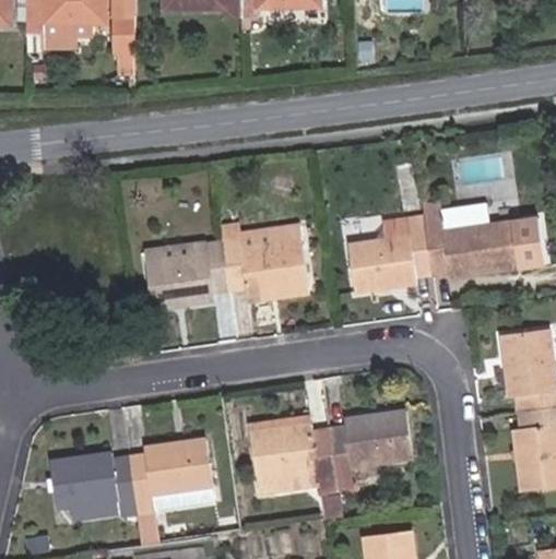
[(0,24),(10,24),(9,0),(0,0),(0,24)]
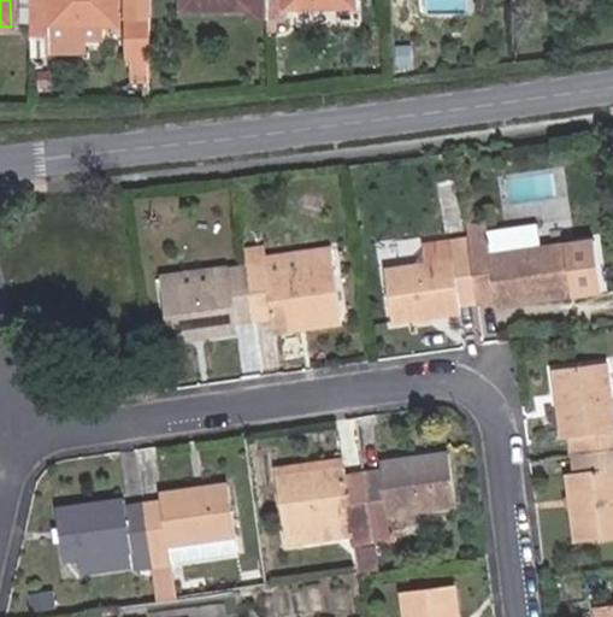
[(116,27),(116,0),(29,0),(29,35),(45,35),(45,28),(101,27),(116,27)]
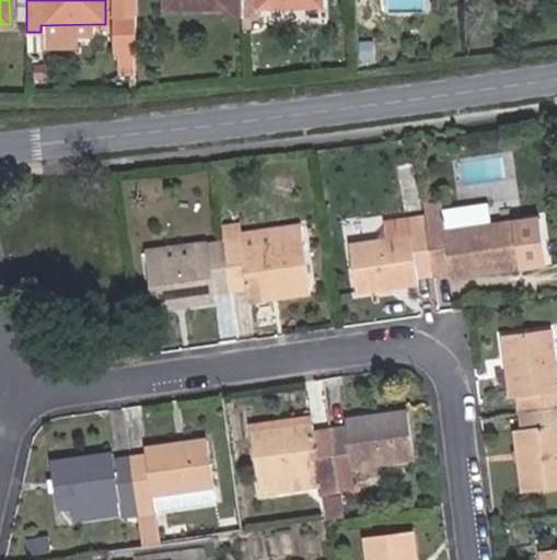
[(136,53),(135,0),(112,0),(113,54),(136,53)]
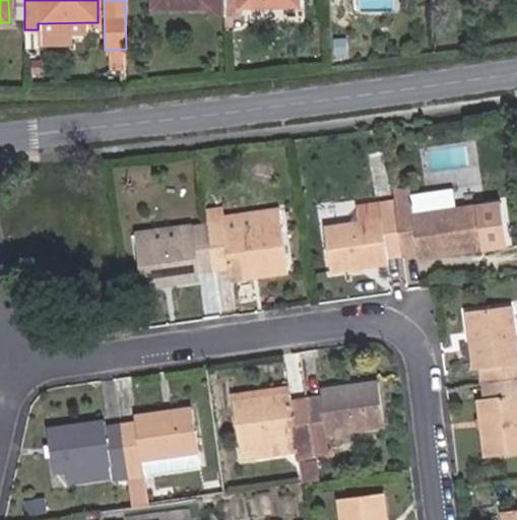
[(225,15),(224,0),(148,0),(148,9),(209,9),(210,15),(225,15)]
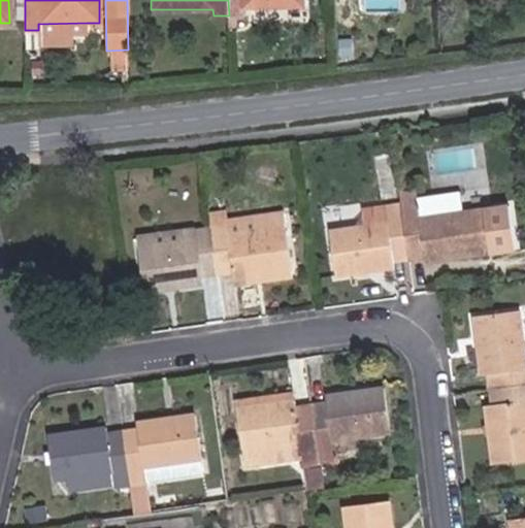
[(303,8),(303,0),(228,0),(229,15),(245,15),(244,8),(303,8)]
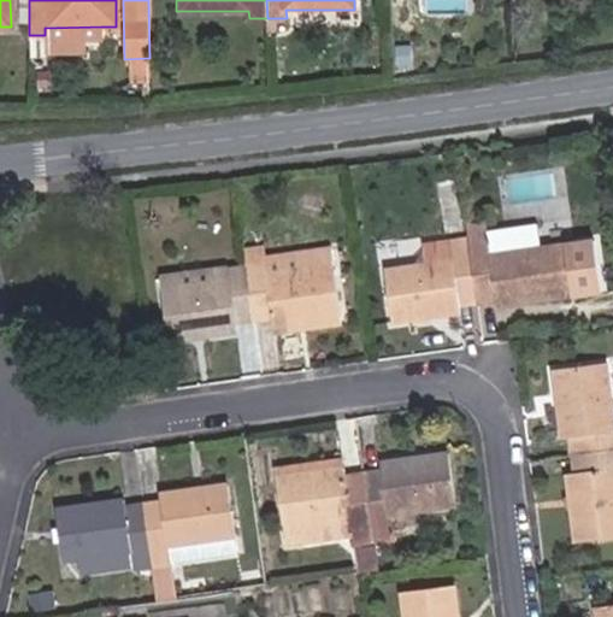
[(82,53),(82,40),(101,40),(101,27),(45,28),(45,35),(45,54),(82,53)]
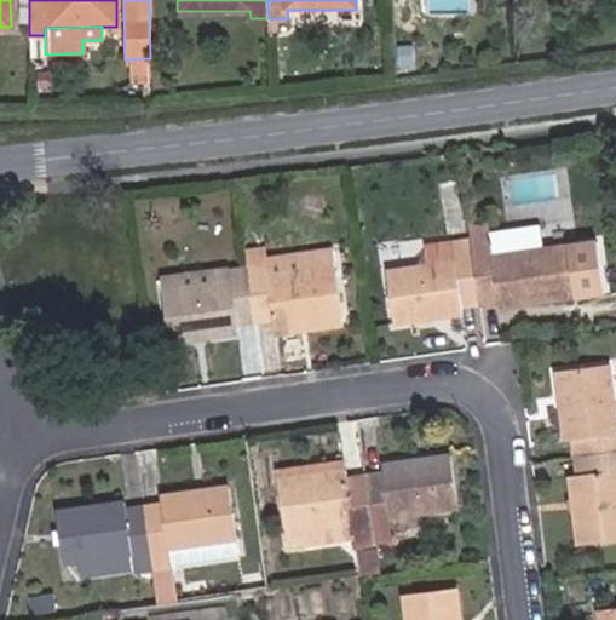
[(489,256),(540,246),(537,222),(487,228),(489,256)]
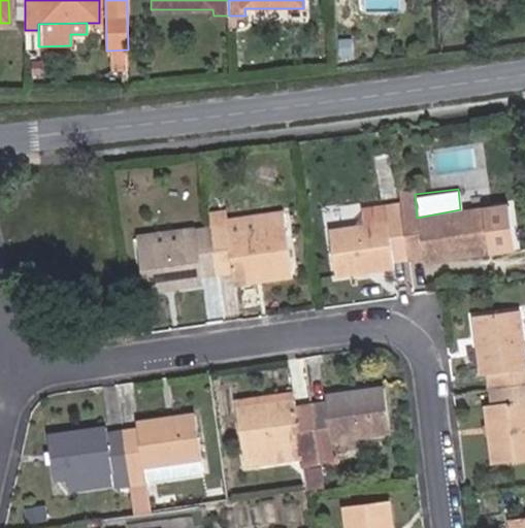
[(486,205),(460,209),(417,218),(415,194),(398,196),(400,207),(408,254),(427,253),(428,259),(494,250),(486,205)]
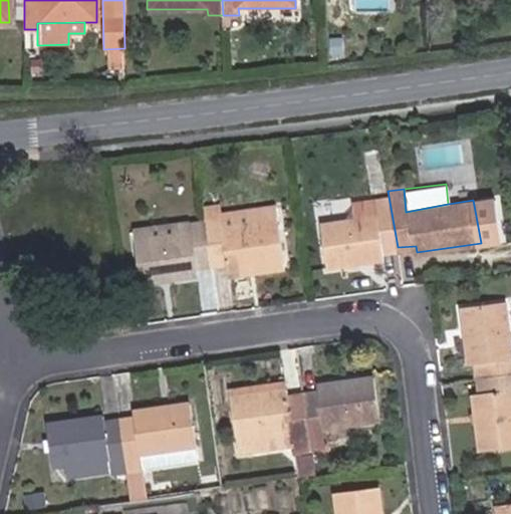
[(398,247),(390,202),(375,204),(377,215),(351,219),(321,223),(328,266),(387,259),(384,248),(398,247)]
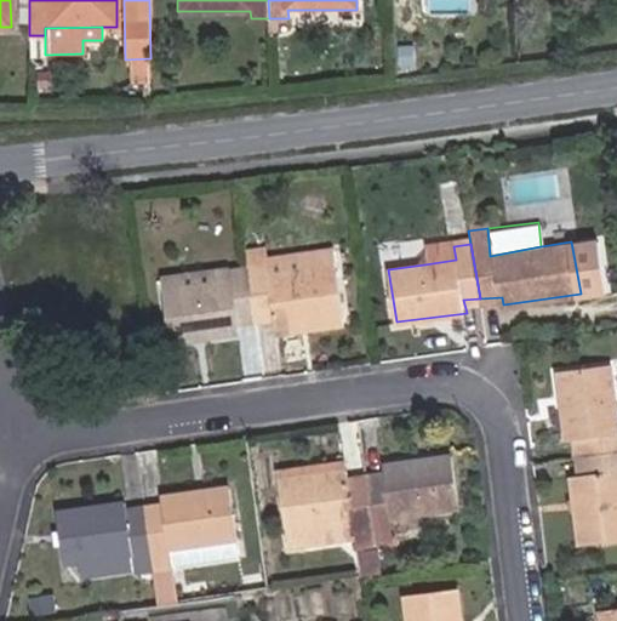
[(342,326),(331,249),(263,258),(262,249),(243,251),(246,268),(253,324),(272,320),(274,336),(342,326)]
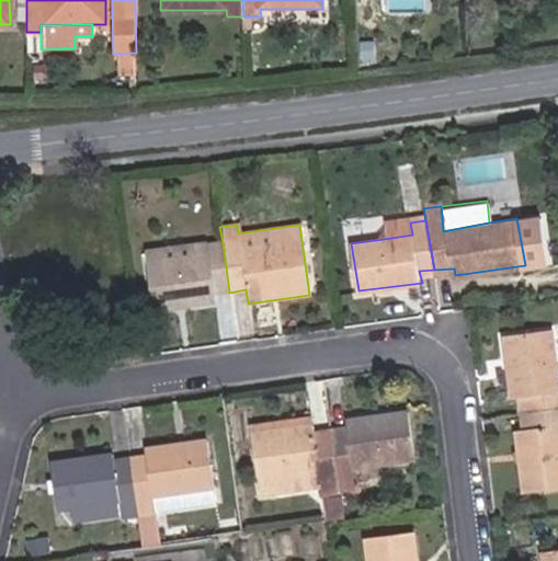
[(229,293),(223,242),(205,244),(205,242),(143,251),(151,311),(214,302),(213,295),(229,293)]
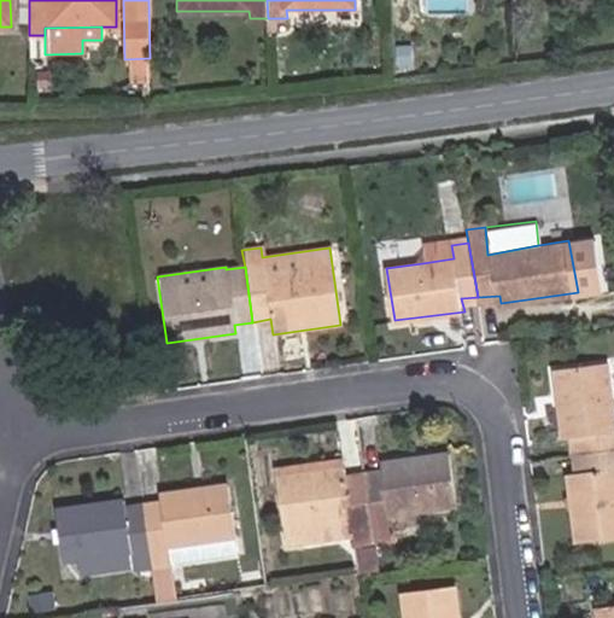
[(613,450),(613,396),(609,398),(606,366),(606,363),(551,371),(560,439),(563,439),(568,438),(571,456),(613,450)]
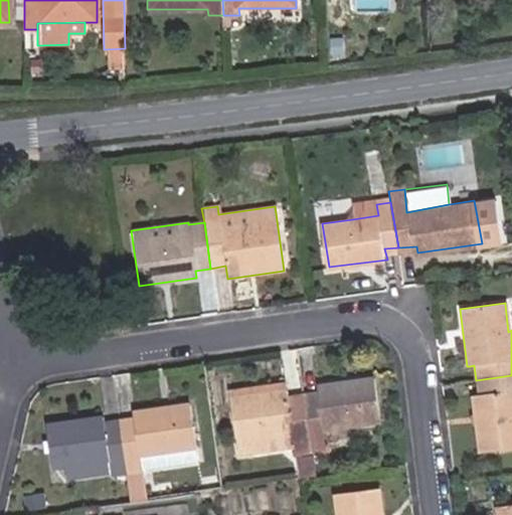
[(511,375),(476,380),(477,395),(471,396),(478,454),(511,449),(511,375)]
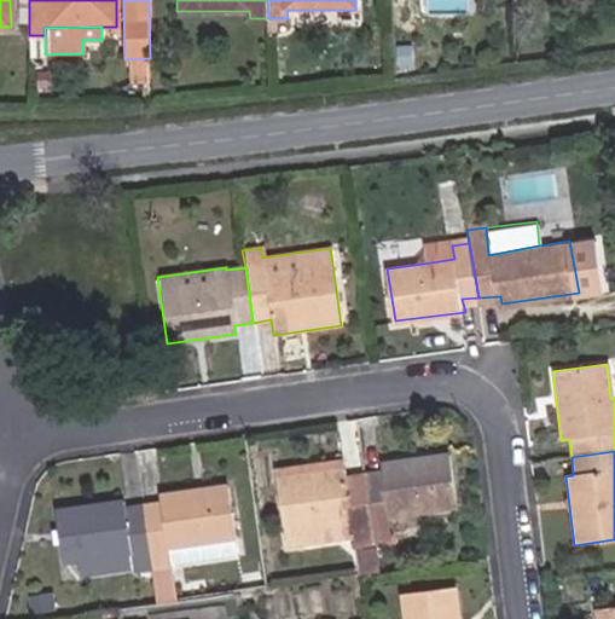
[(457,508),(447,452),(378,462),(381,472),(363,475),(373,545),(392,543),(387,518),(457,508)]
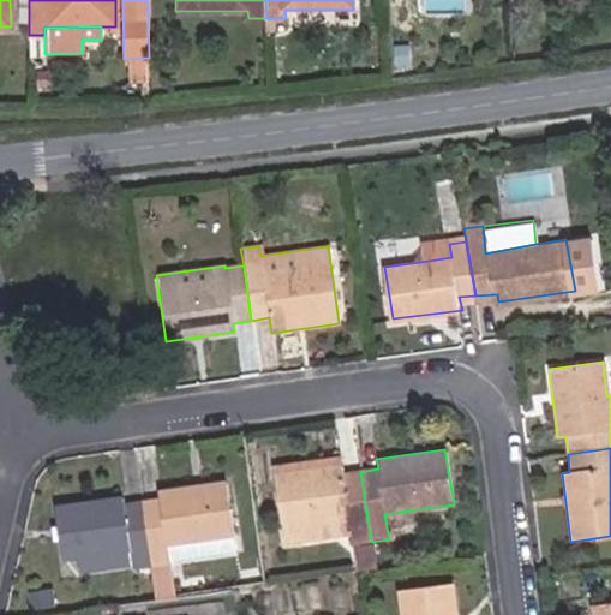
[(341,466),(340,458),(271,467),(273,476),(341,466)]
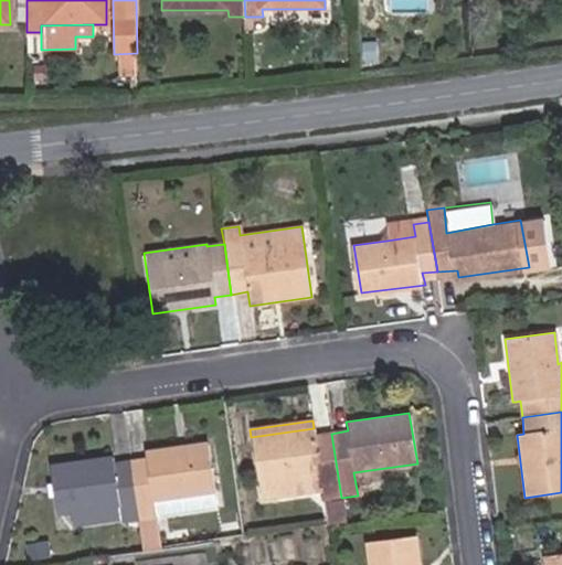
[(341,498),(331,434),(315,436),(314,428),(251,437),(260,500),(324,491),(325,501),(341,498)]
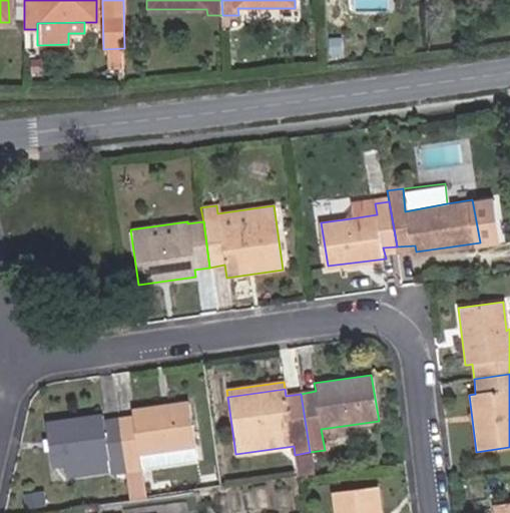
[(193,447),(187,403),(131,411),(131,417),(117,419),(125,472),(140,470),(139,469),(137,455),(193,447)]
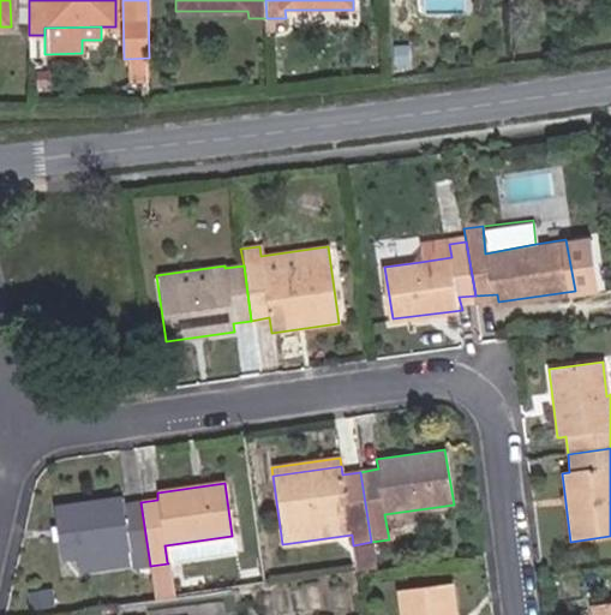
[(150,566),(141,502),(123,505),(121,497),(53,507),(61,560),(76,559),(130,550),(131,566),(132,568),(150,566)]
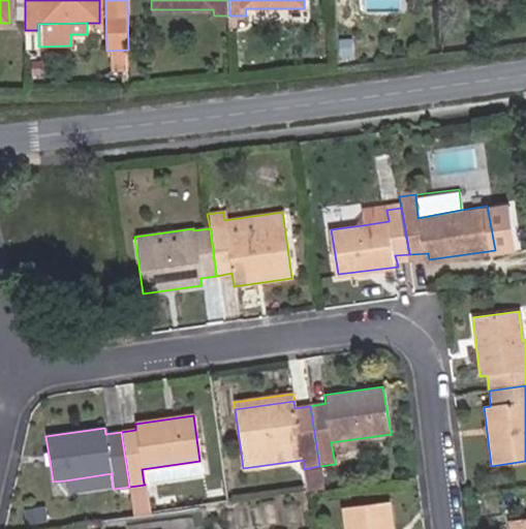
[(202,474),(199,461),(142,469),(144,484),(202,474)]
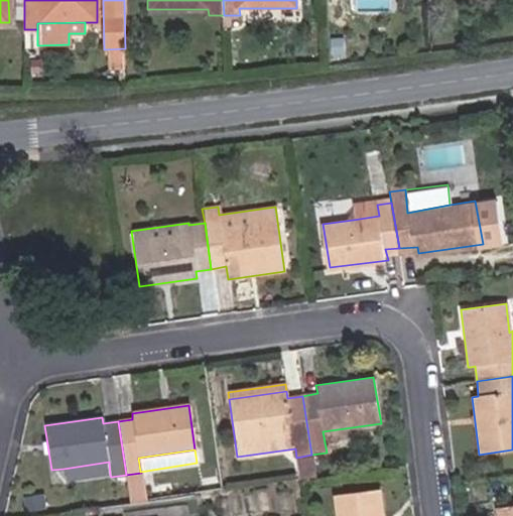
[(314,476),(311,455),(296,458),(299,478),(314,476)]
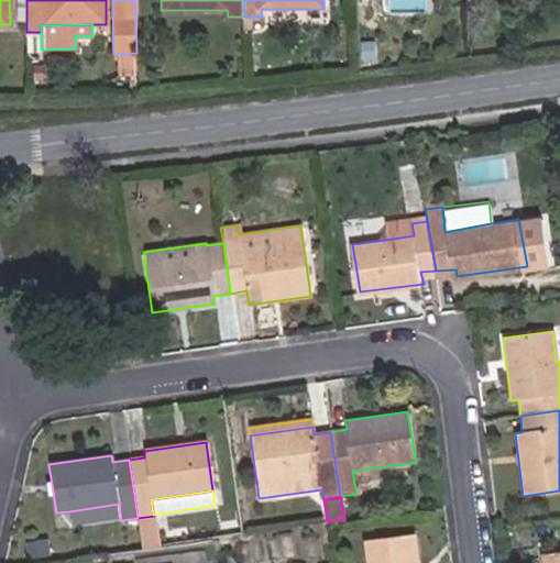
[(120,518),(119,504),(69,511),(72,525),(120,518)]
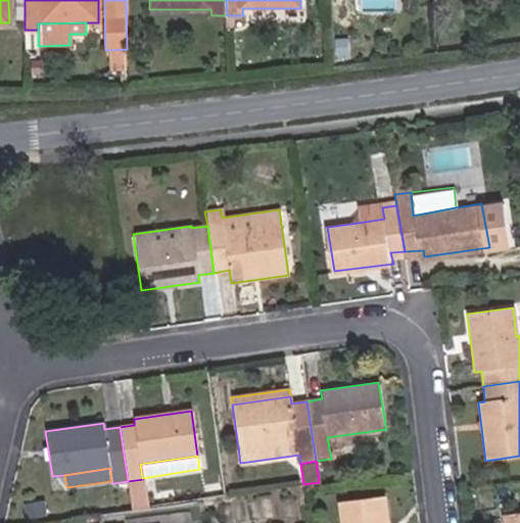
[(386,522),(384,496),(337,502),(339,522),(386,522)]
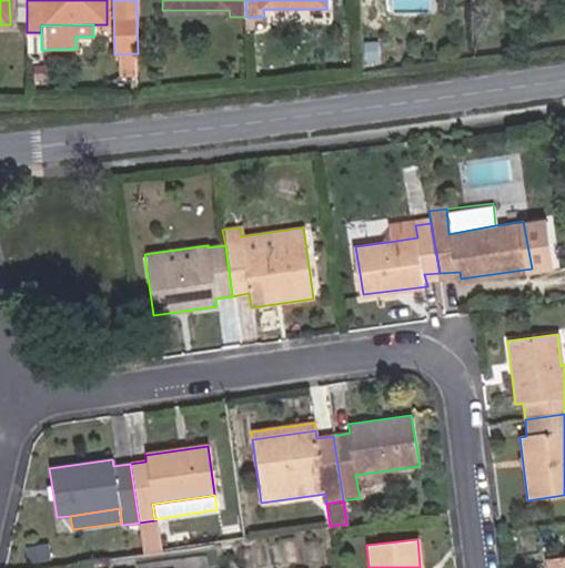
[(564,567),(564,556),(546,559),(546,567),(564,567)]
